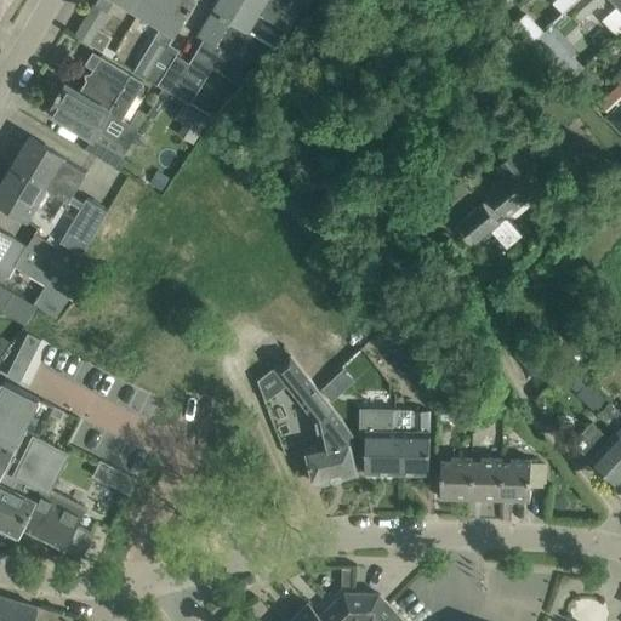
[(97,0),(89,16),(114,32),(127,10),(137,16),(146,0),(97,0)]
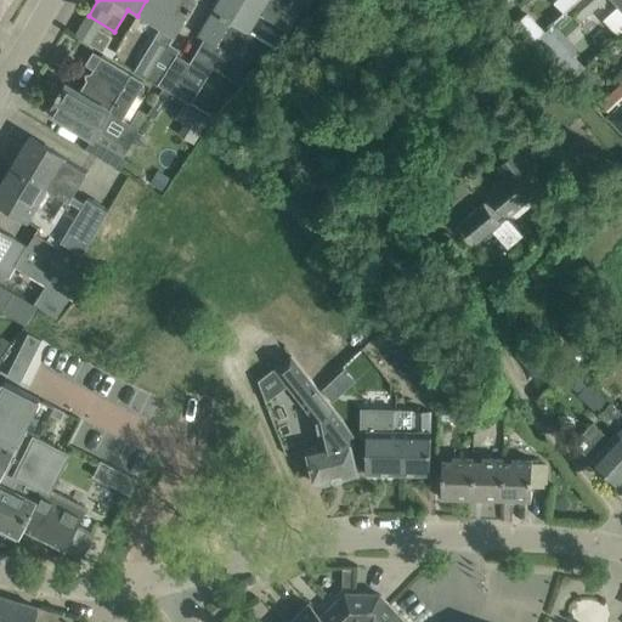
[(146,0),(137,16),(159,29),(153,39),(152,39),(141,57),(142,58),(134,72),(157,85),(175,55),(167,49),(187,13),(188,15),(192,10),(190,9),(194,3),(190,0),(146,0)]
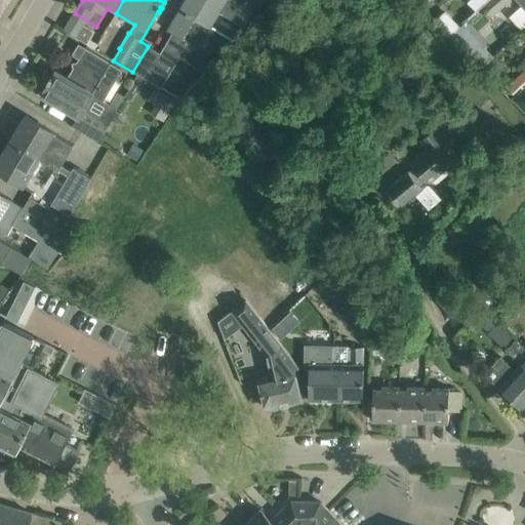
[(160,53),(154,64),(169,73),(178,56),(204,72),(214,59),(231,40),(209,27),(218,11),(242,27),(251,11),(238,4),(232,0),(186,0),(179,10),(184,12),(171,33),(172,33),(160,53)]
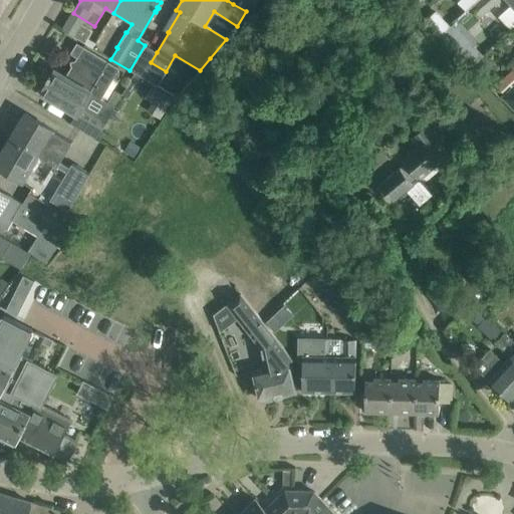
[(227,0),(233,4),(246,11),(255,0),(227,0)]
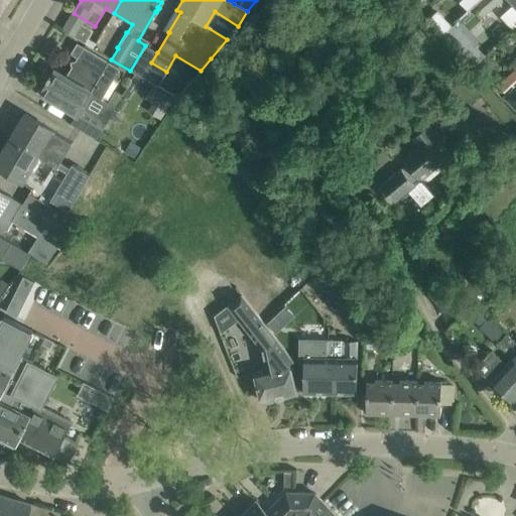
[(459,0),(468,10),(472,6),(478,0),(459,0)]
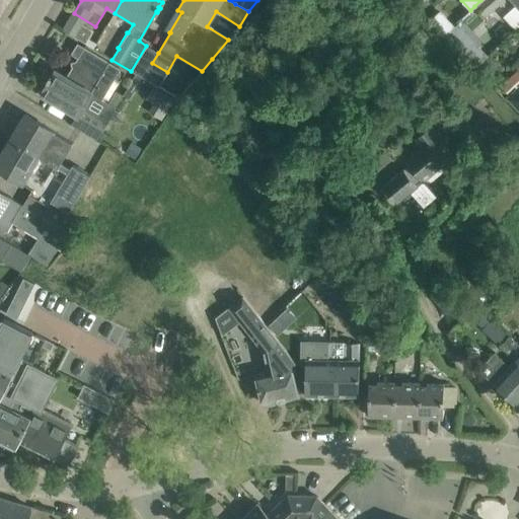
[(486,17),(503,0),(480,0),(474,6),(486,17)]
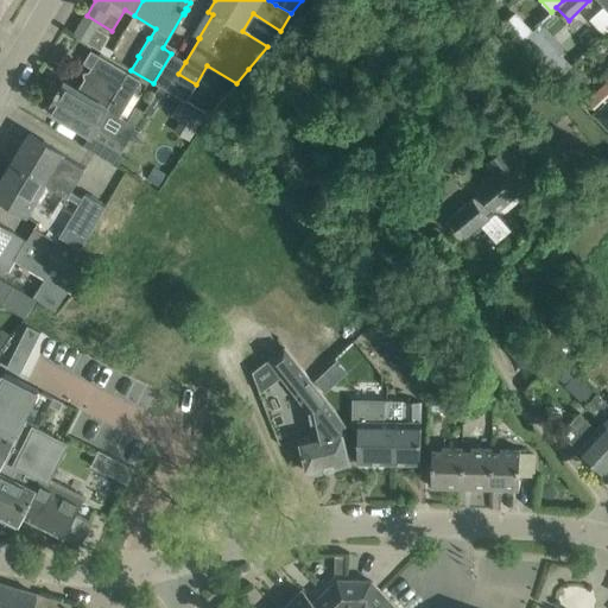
[(523,42),(533,31),(530,27),(529,29),(518,17),(508,26),(523,42)]
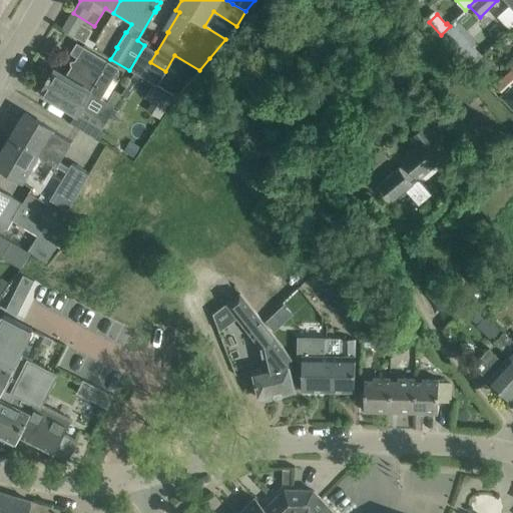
[(69,17),(62,30),(84,43),(92,31),(69,17)]
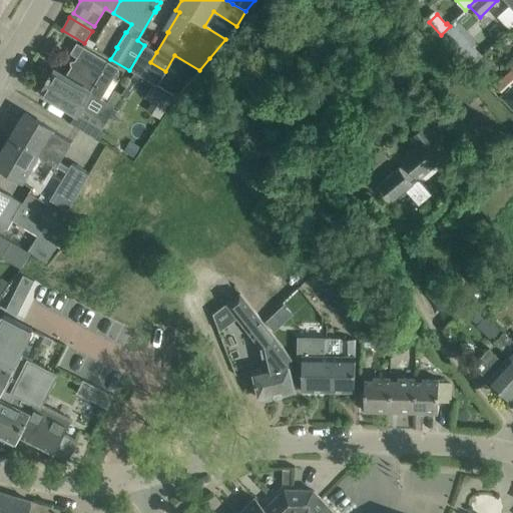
[(101,98),(118,69),(76,43),(69,54),(77,59),(79,67),(74,69),(76,74),(72,81),(101,98)]
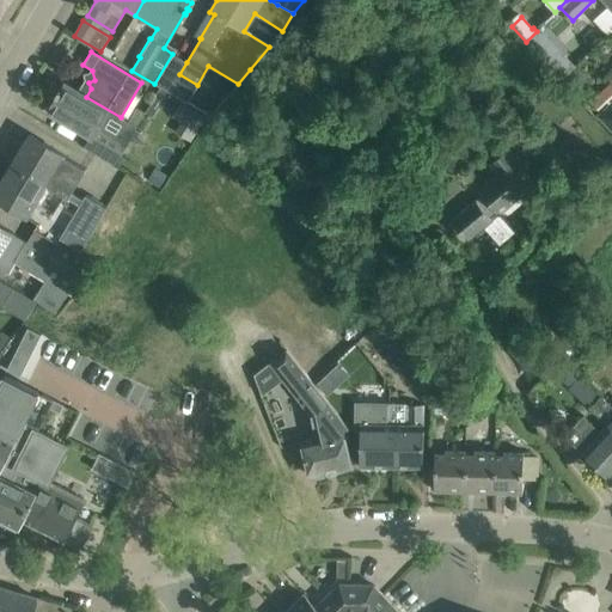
[(179,74),(169,91),(187,103),(197,85),(179,74)]
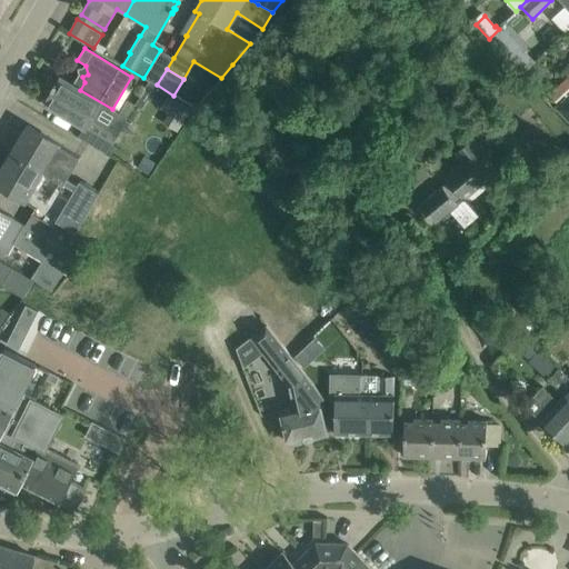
[(111,110),(112,109),(80,90),(59,78),(56,83),(55,82),(51,88),(53,89),(46,102),(85,126),(79,136),(107,152),(118,132),(91,117),(99,103),(111,110)]
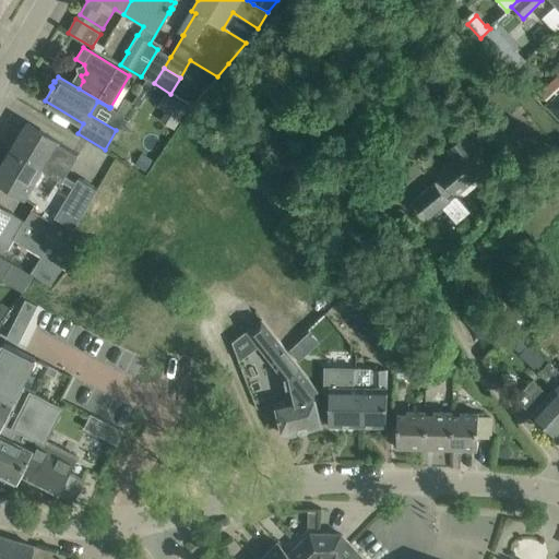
[(558,94),(546,107),(558,121),(558,94)]
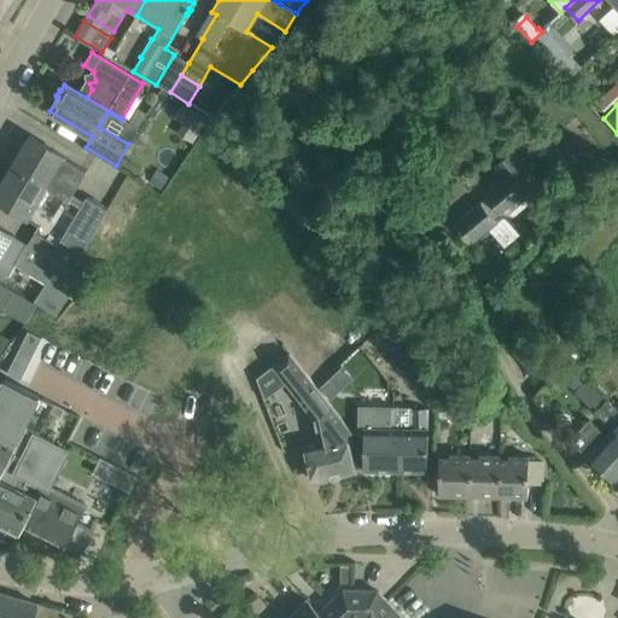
[(136,110),(128,126),(136,130),(145,115),(136,110)]
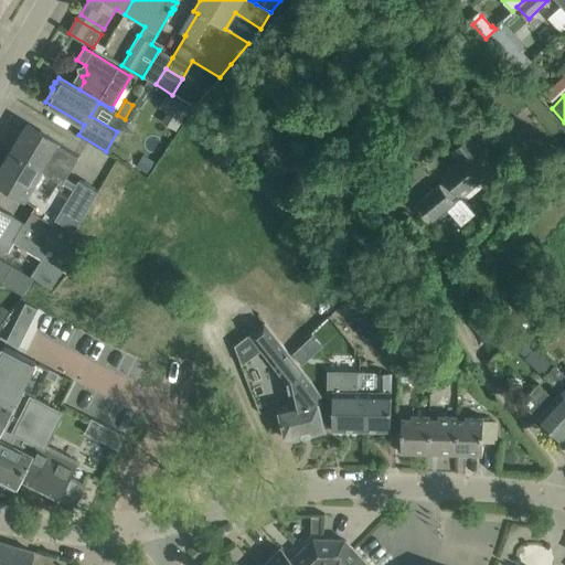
[(28,126),(11,153),(41,171),(42,170),(62,182),(66,176),(77,157),(59,146),(60,144),(28,124),(27,125),(28,126)]
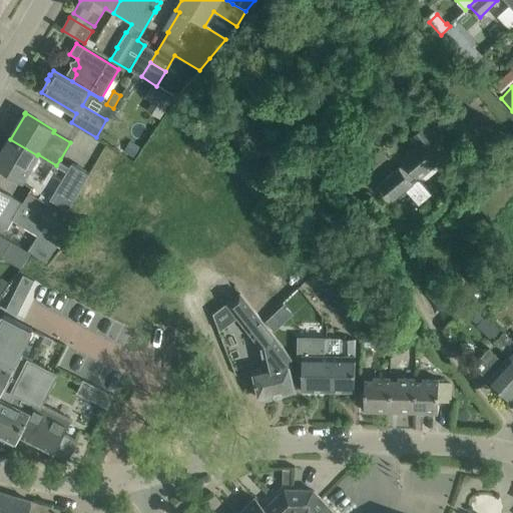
[(411,137),(418,145),(401,159),(404,163),(377,186),(390,202),(449,153),(425,125),(411,137)]
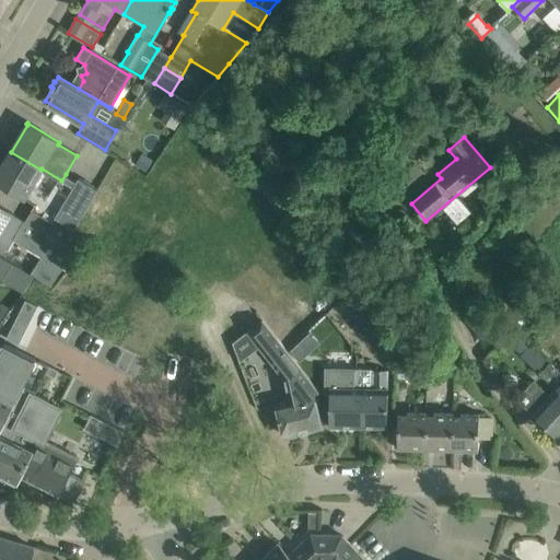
[(78,182),(66,174),(61,181),(42,168),(41,170),(11,152),(0,170),(0,183),(24,198),(24,197),(35,202),(31,209),(53,222),(71,234),(97,189),(80,178),(78,182)]
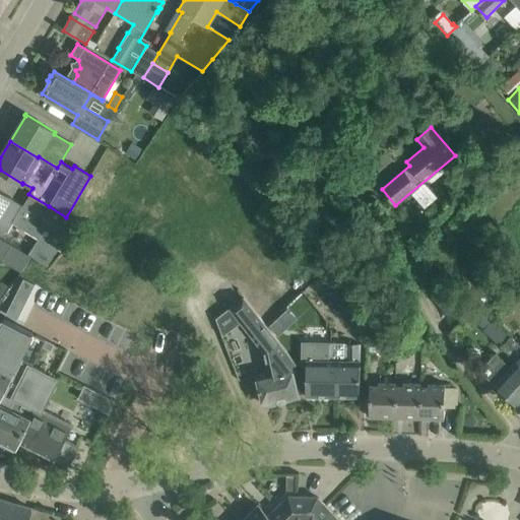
[(66,217),(49,206),(28,194),(21,205),(11,199),(12,198),(0,191),(0,228),(6,232),(15,217),(19,219),(16,225),(39,239),(28,255),(47,266),(50,260),(53,262),(69,243),(64,239),(74,222),(66,217)]
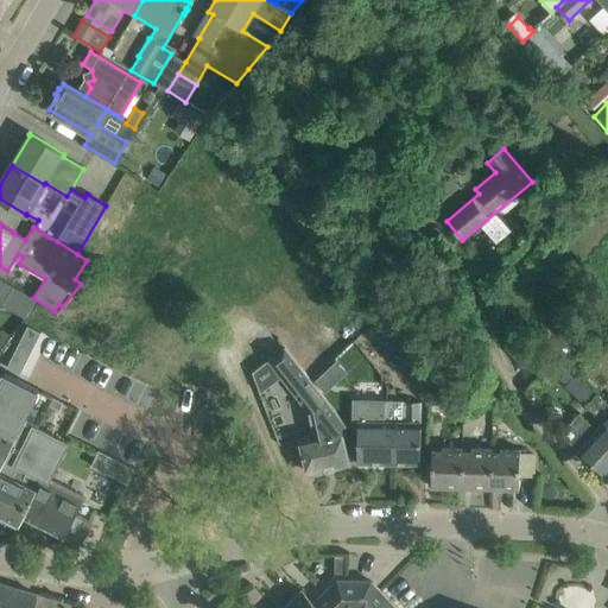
[(0,303),(2,305),(6,299),(13,287),(4,282),(0,279),(0,303)]
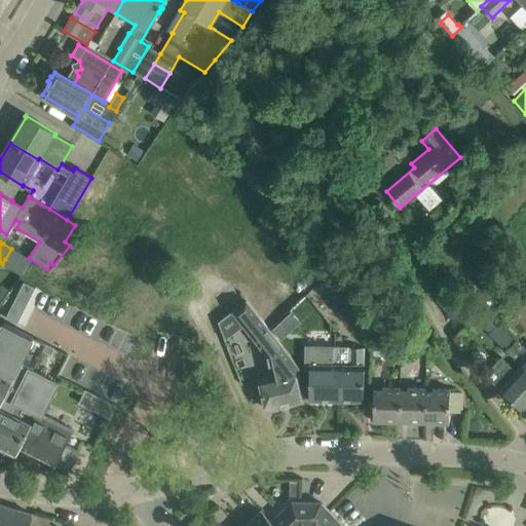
[(24,284),(21,291),(32,296),(35,289),(24,284)]
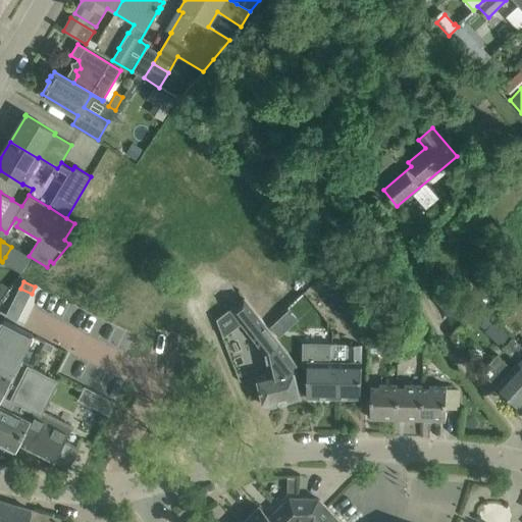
[(20,289),(16,296),(28,301),(32,294),(20,289)]
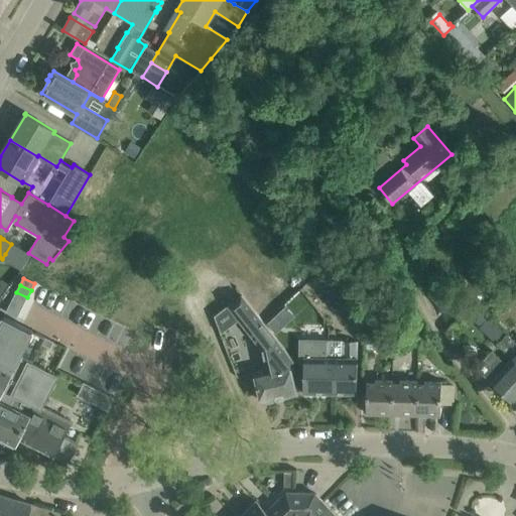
[(347,290),(339,298),(352,311),(360,303),(347,290)]
